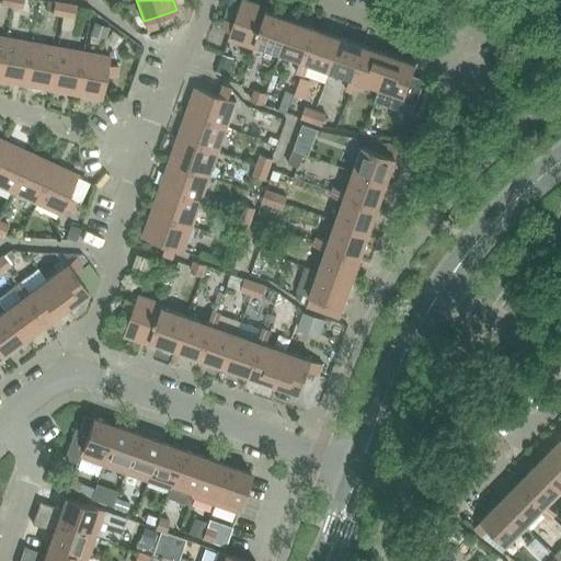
[(254,48),(255,45),(266,11),(267,12),(268,8),(245,0),(241,0),(235,22),(231,32),(228,39),(254,48)]
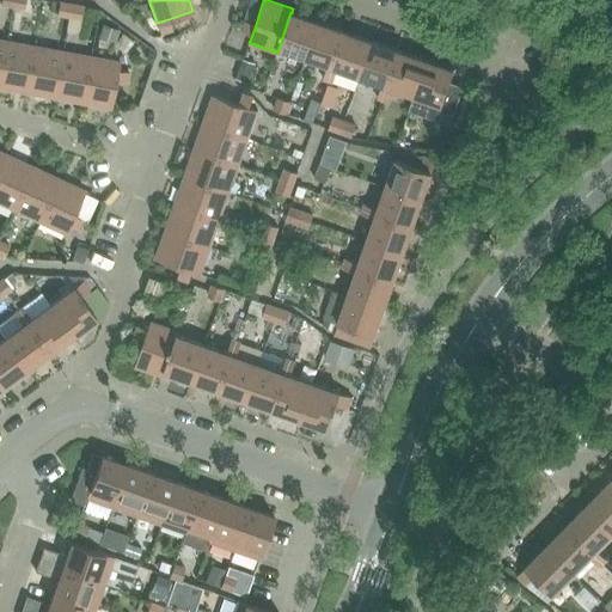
[(57,14),(69,17),(71,5),(59,2),(57,14)]
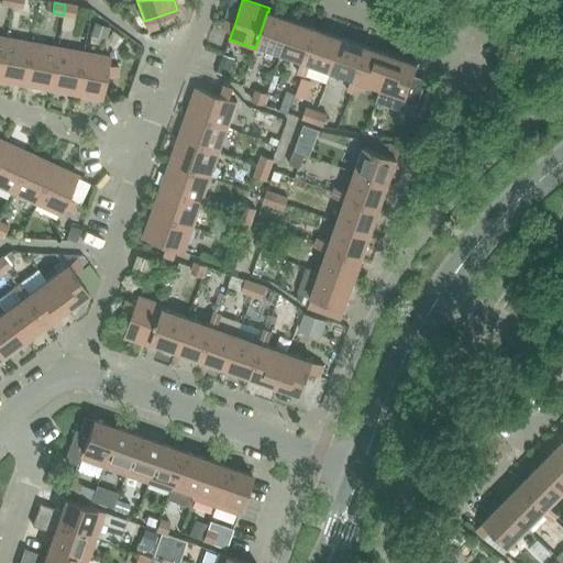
[(65,4),(64,15),(75,18),(76,7),(65,4)]
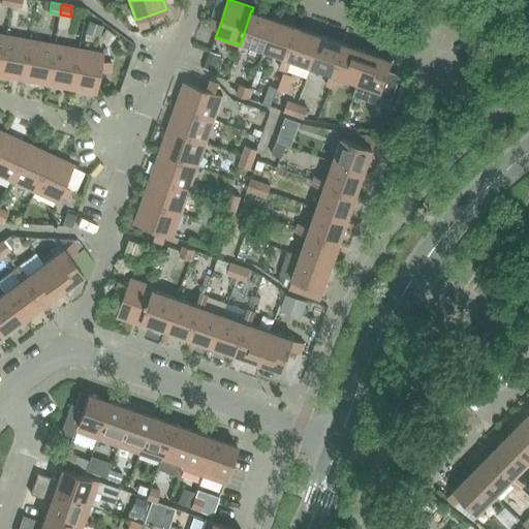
[(241,42),(265,51),(275,19),(252,11),(251,10),(241,42)]
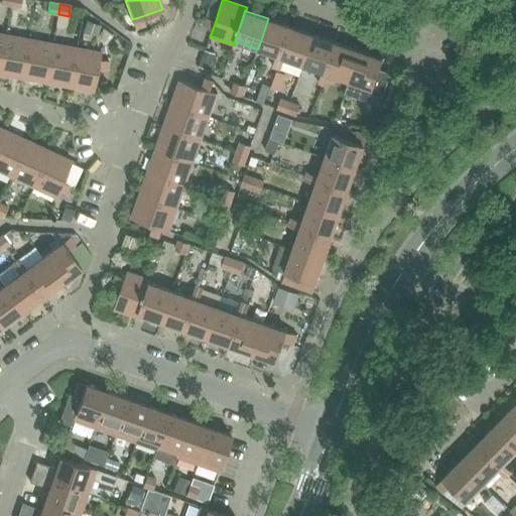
[(142,16),(132,19),(135,28),(145,25),(142,16)]
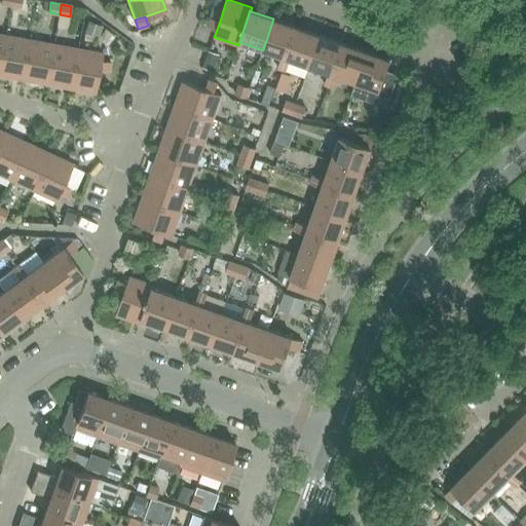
[(208,27),(217,30),(220,21),(211,17),(208,27)]
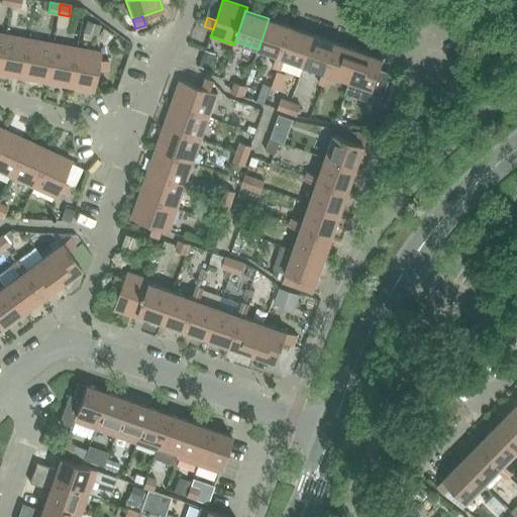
[(259,49),(277,56),(281,58),(292,26),(269,18),(259,49)]
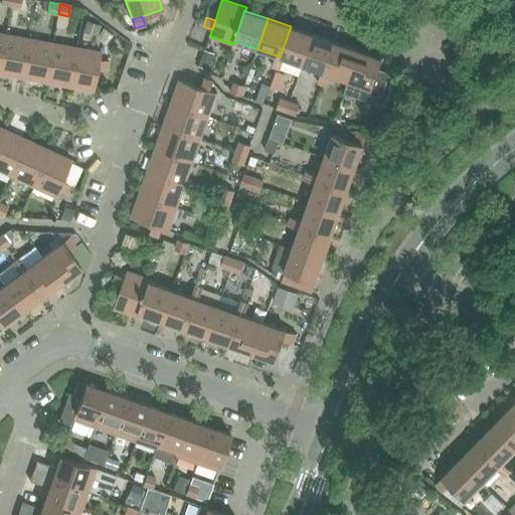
[(284,58),(303,65),(313,34),(291,26),(280,57),(284,58)]
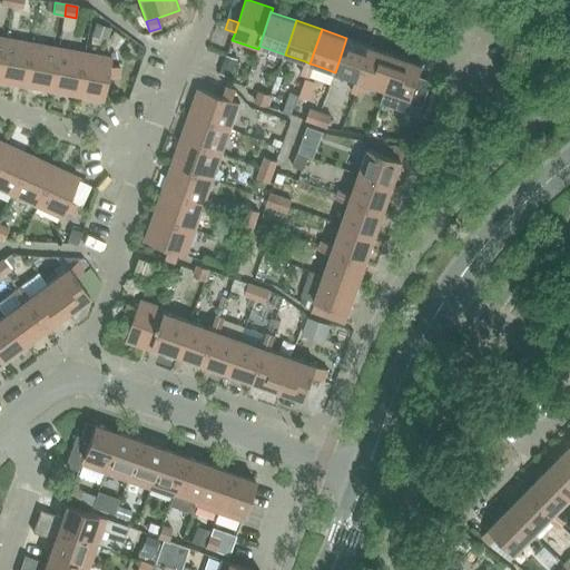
[(0,68),(0,81),(25,86),(32,43),(6,38),(0,68)]
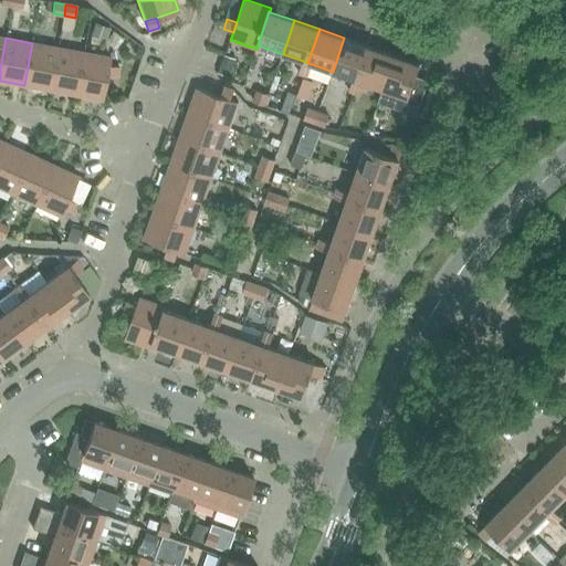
[(353,79),(357,81),(369,46),(344,38),(333,72),(353,79)]
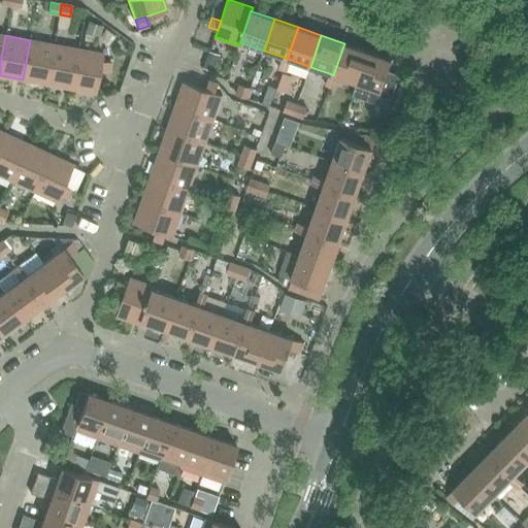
[(23,79),(46,85),(54,44),(30,40),(23,79)]
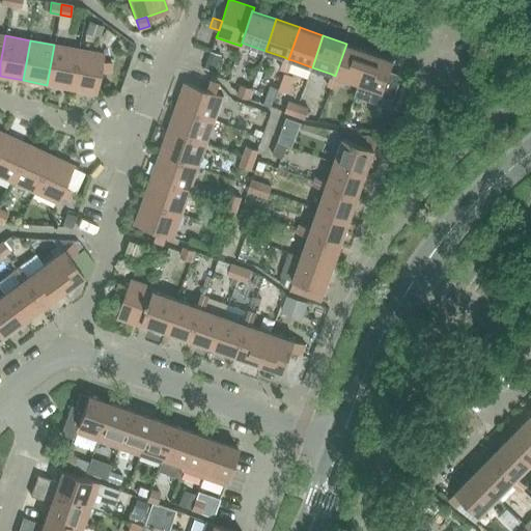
[(359,83),(370,52),(346,44),(335,76),(339,77),(359,83)]
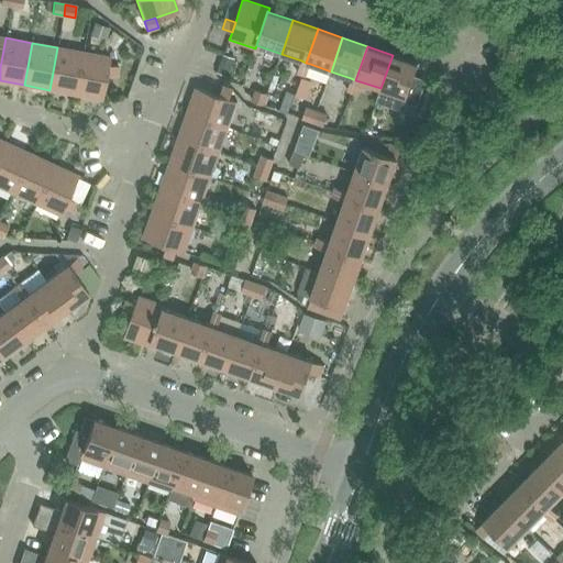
[(50,90),(76,95),(84,52),(57,47),(50,90)]
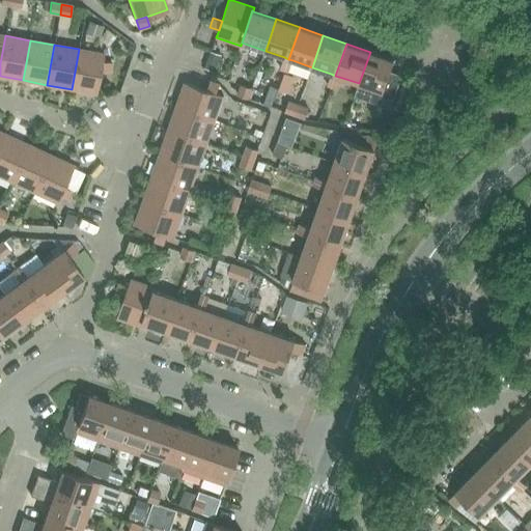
[(79,49),(72,89),(96,93),(101,71),(103,61),(104,54),(79,49)]
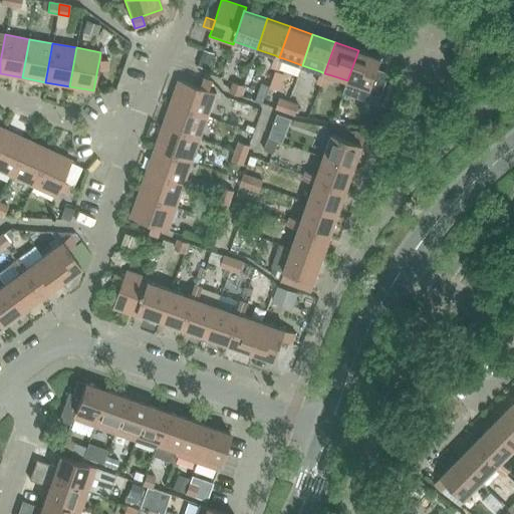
[(381,58),(358,50),(347,80),(343,92),(378,104),(389,74),(377,70),(381,58)]
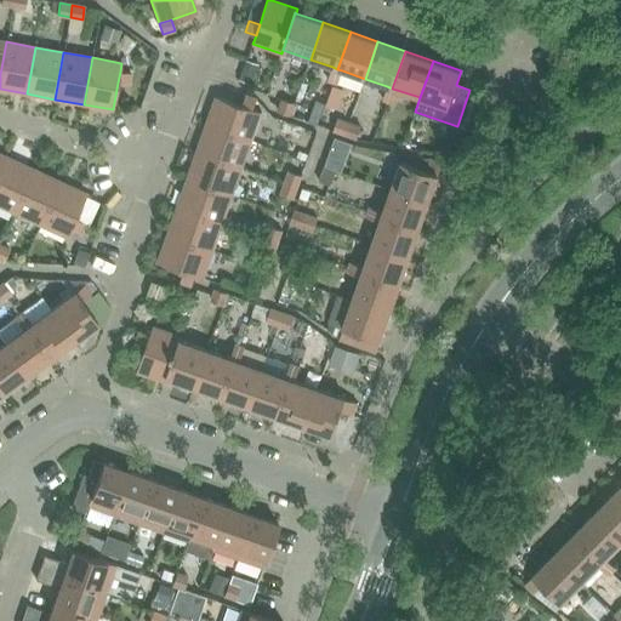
[(342,70),(337,69),(332,67),(328,80),(337,84),(342,70)]
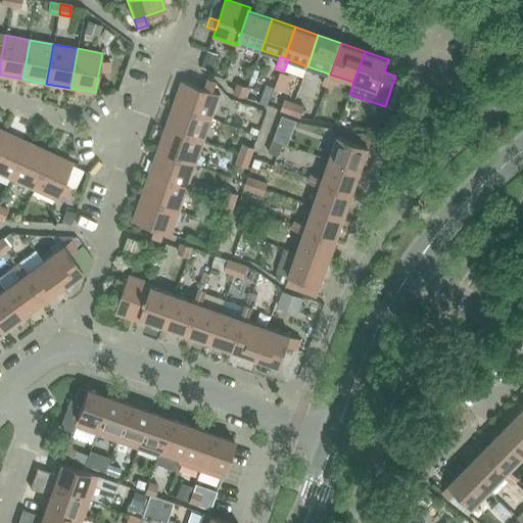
[(101,60),(99,69),(108,72),(110,61),(101,60)]
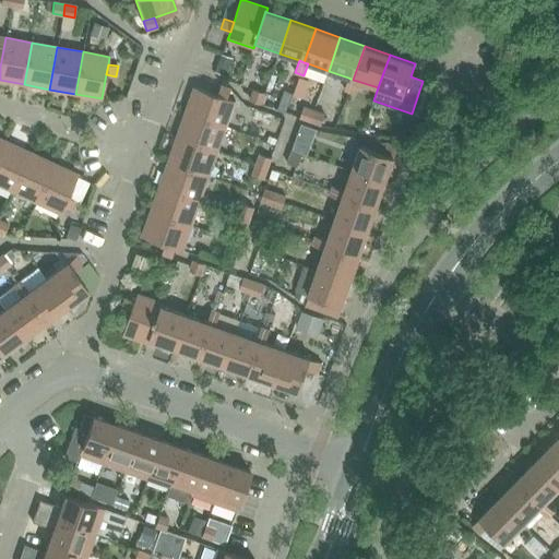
[(357,81),(353,80),(348,78),(345,90),(353,93),(357,81)]
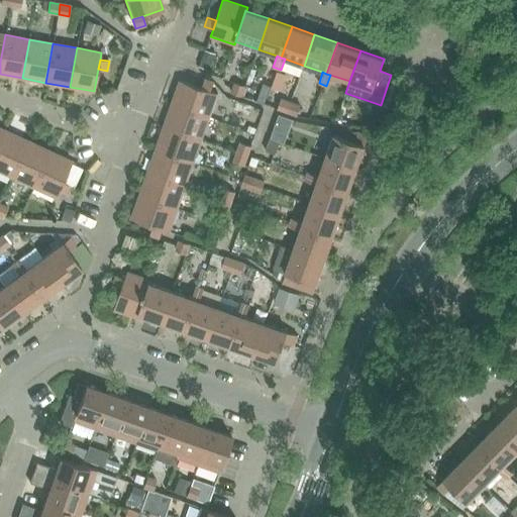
[(202,88),(211,91),(214,83),(205,80),(202,88)]
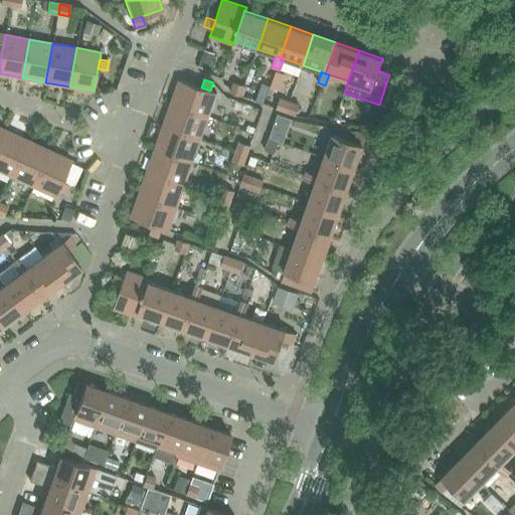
[(179,80),(171,104),(208,117),(217,94),(210,91),(201,88),(179,80)]
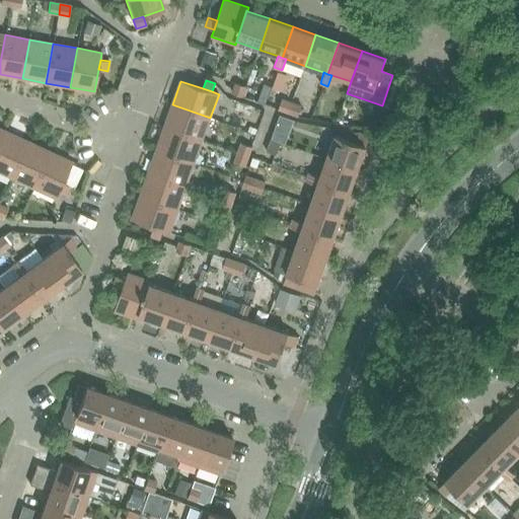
[(232,93),(242,96),(245,86),(236,83),(232,93)]
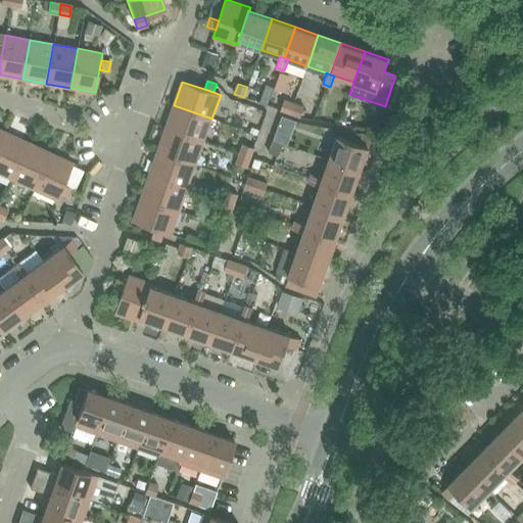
[(281,110),(300,117),(304,107),(284,100),(281,110)]
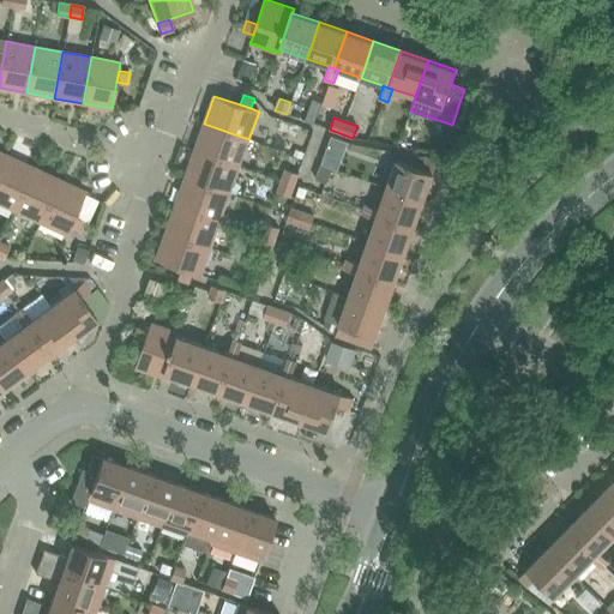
[(204,124),(194,150),(240,166),(248,139),(204,124)]
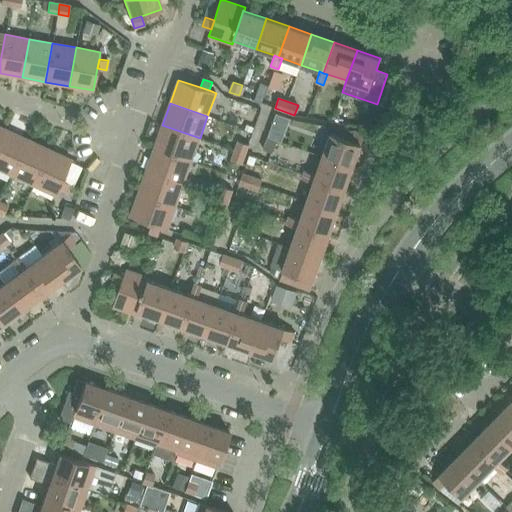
[(162,125),(154,148),(192,161),(200,138),(162,125)]
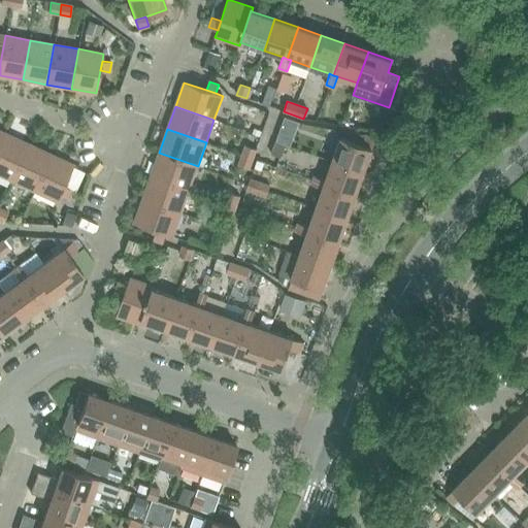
[(276,141),(291,146),(294,138),(279,132),(276,141)]
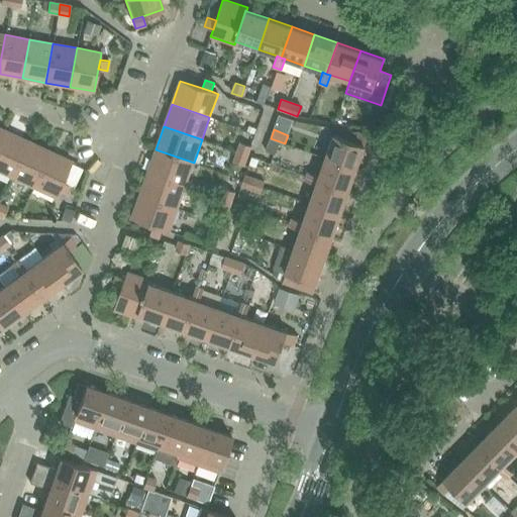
[(0,141),(0,172),(11,177),(27,140),(5,130),(0,141)]
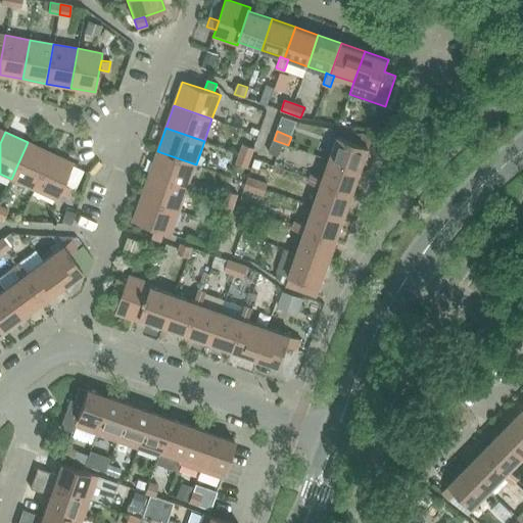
[(359,143),(369,147),(372,138),(362,134),(359,143)]
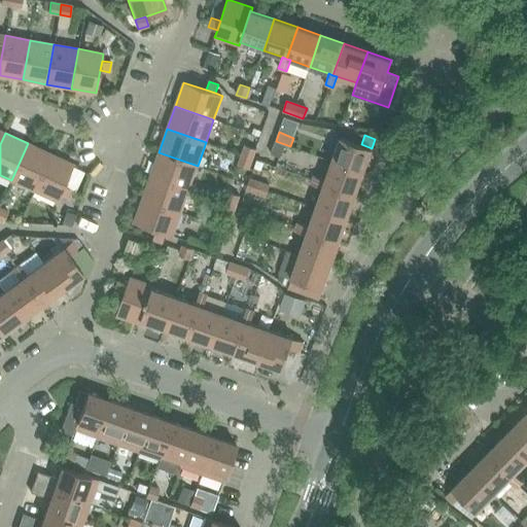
[(341,137),(332,161),(363,172),(372,148),(361,144),(341,137)]
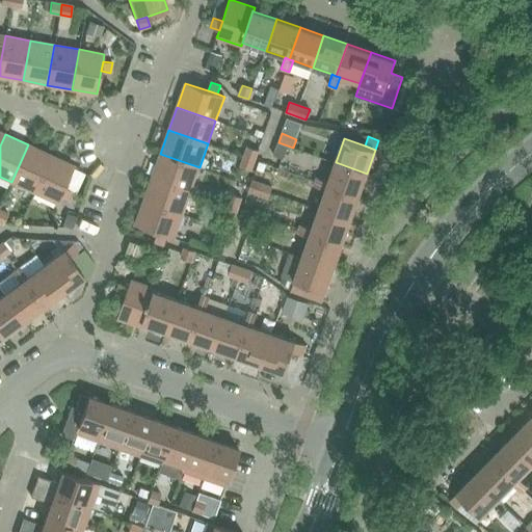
[(282,159),(286,147),(277,143),(273,156),(282,159)]
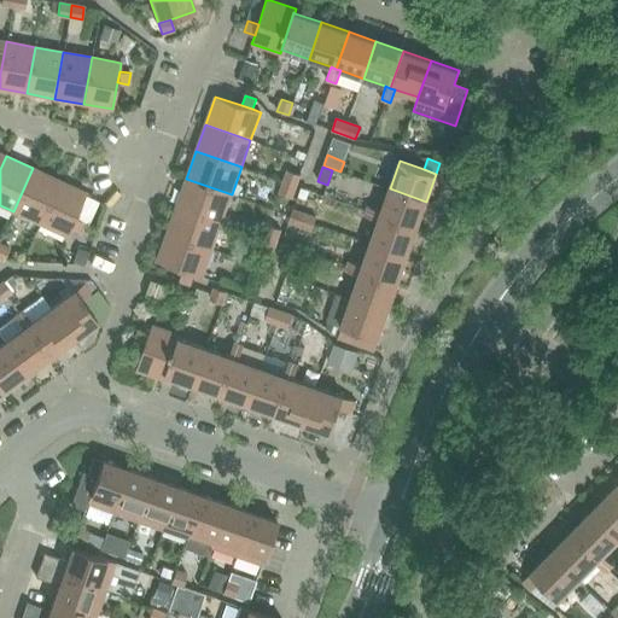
[(59,181),(33,168),(13,211),(39,223),(59,181)]
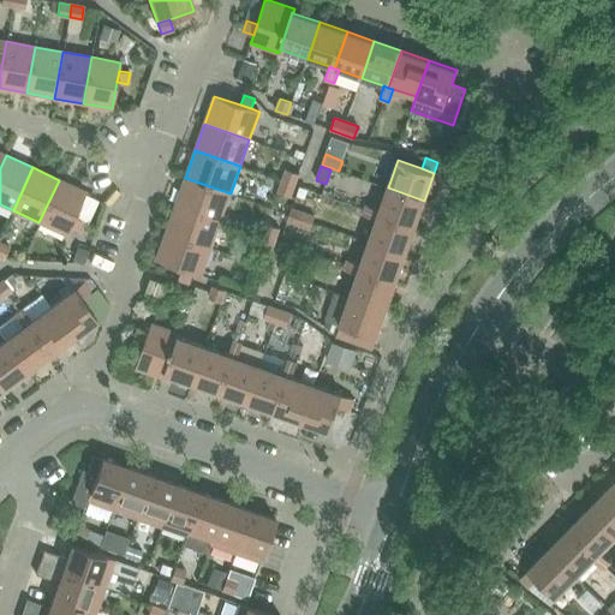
[(282,181),(294,185),(298,174),(287,169),(282,181)]
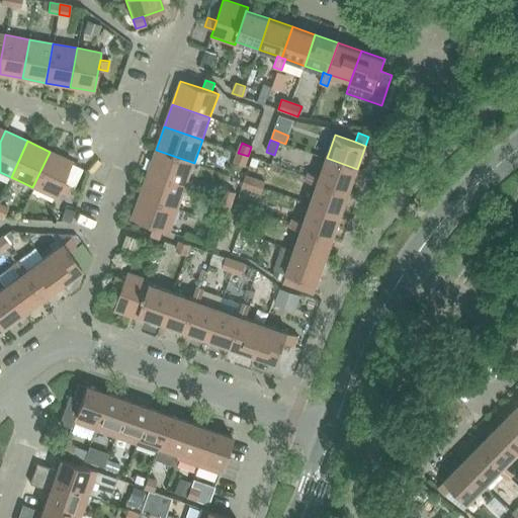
[(156,150),(148,173),(186,186),(194,163),(156,150)]
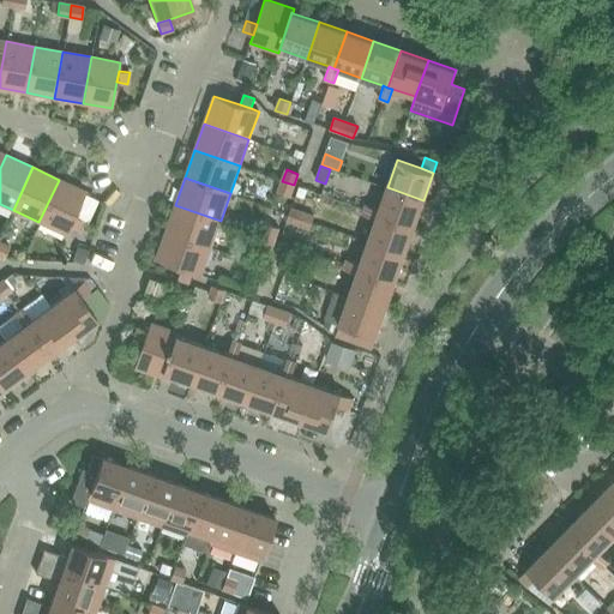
[(85,192),(59,180),(38,222),(66,235),(70,227),(74,216),(85,192)]
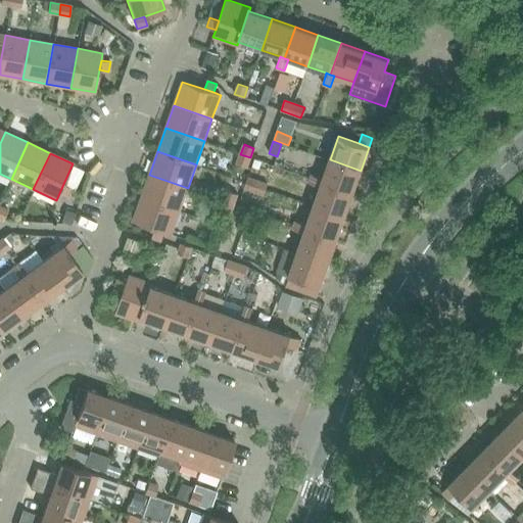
[(237,164),(247,168),(250,157),(240,154),(237,164)]
